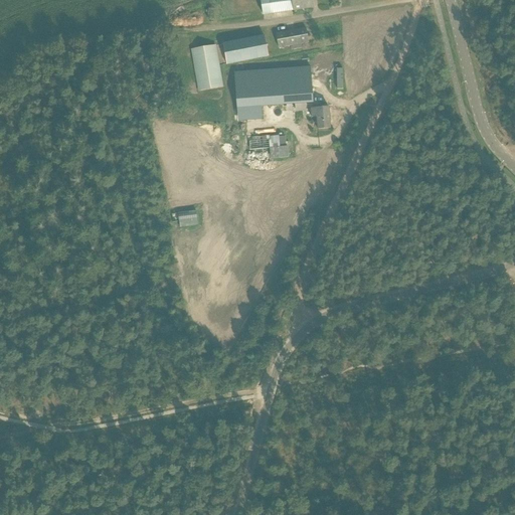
[(261,0),(262,5),(263,15),(313,7),(311,0),(261,0)]
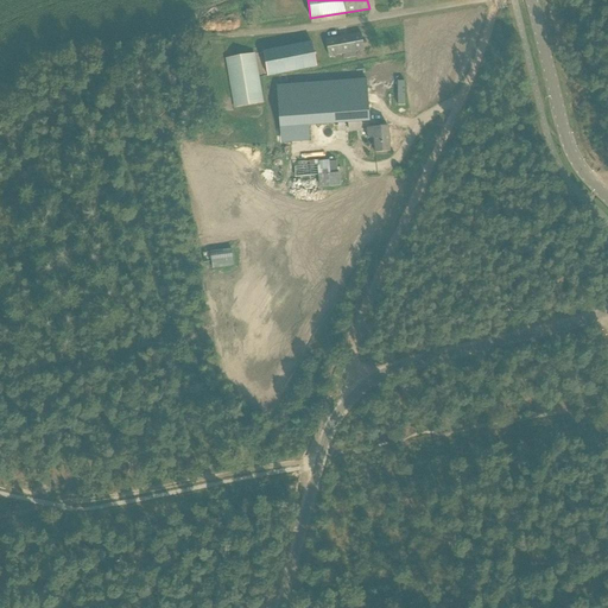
[(325,40),(329,56),(363,50),(361,35),(325,40)]
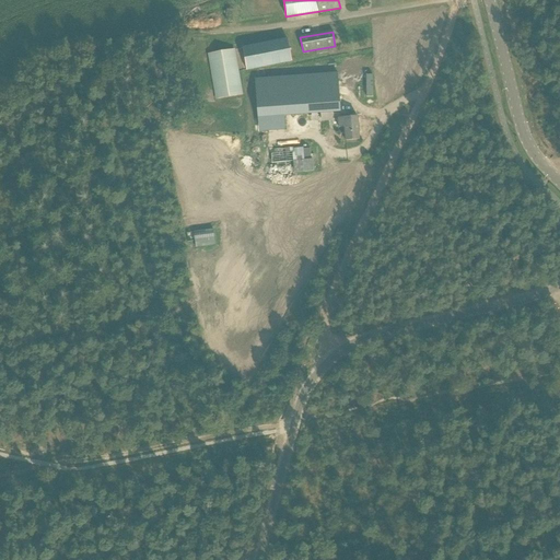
[(243,48),(246,70),(291,61),(288,39),(243,48)]
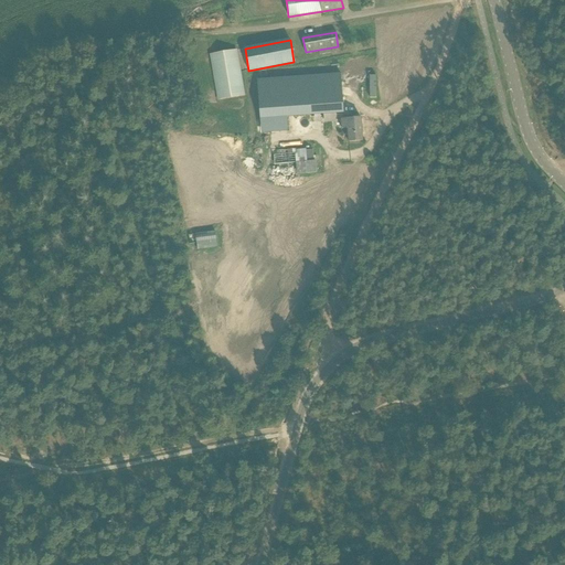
[(210,54),(217,100),(244,96),(236,50),(210,54)]
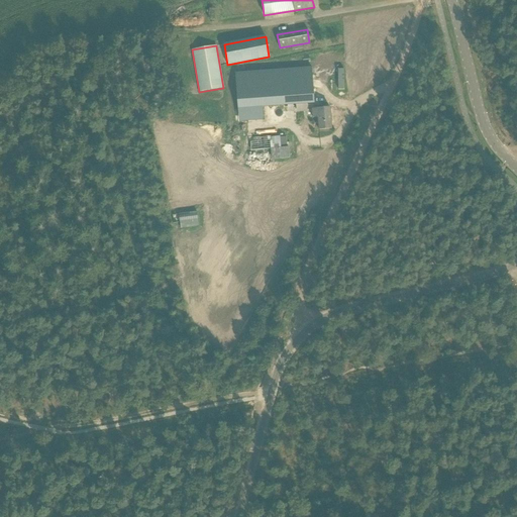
[(263,119),(262,107),(314,103),(311,68),(235,74),(238,121),(263,119)]
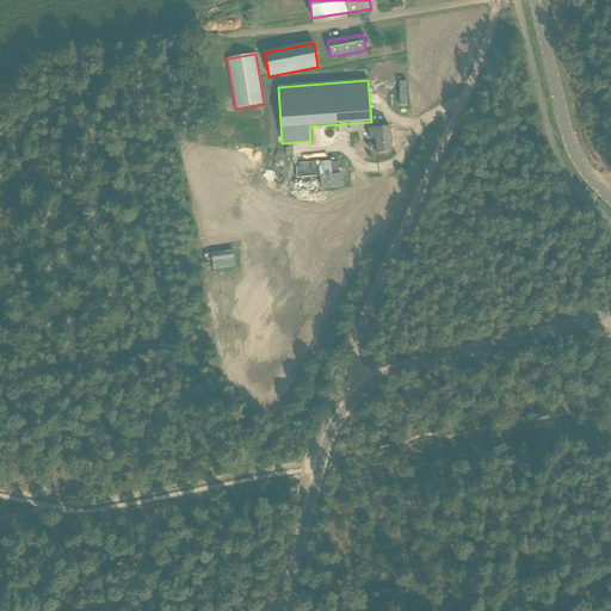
[(369,128),(358,129),(359,140),(369,140),(376,139),(377,154),(380,154),(392,153),(390,128),(378,129),(369,129),(369,128)]
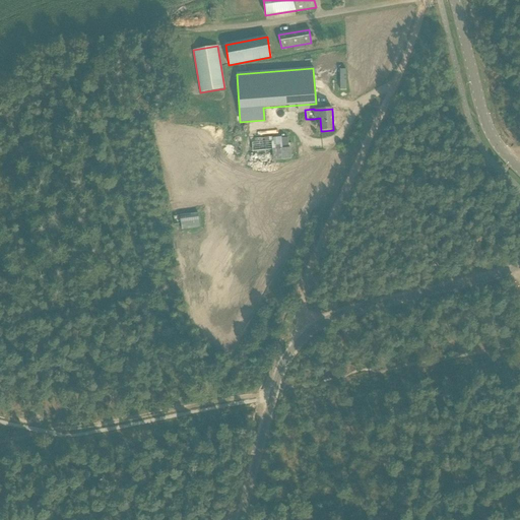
[(272,149),(273,160),(291,159),(290,148),(272,149)]
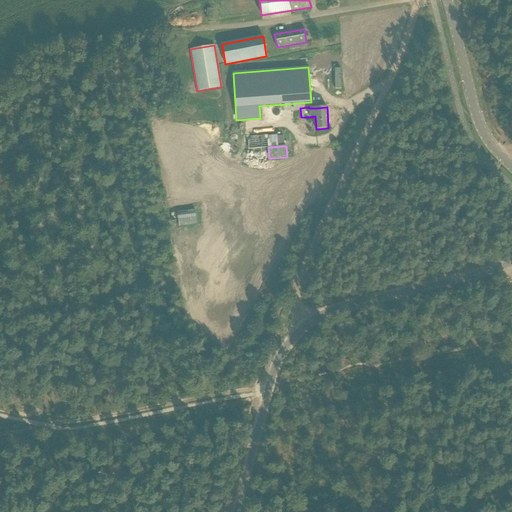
[(195,210),(177,212),(178,220),(179,226),(197,224),(196,218),(195,210)]
